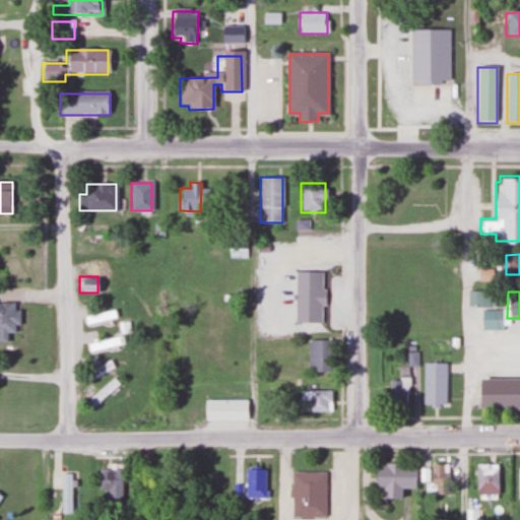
[(0,317),(10,318),(10,303),(0,302),(0,317)]
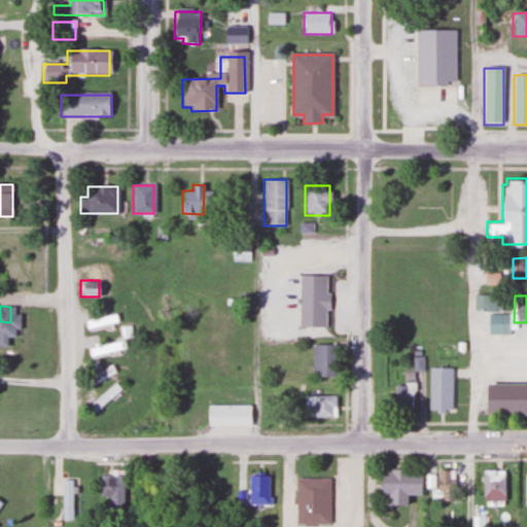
[(84,320),(86,328),(118,322),(116,313),(84,320)]
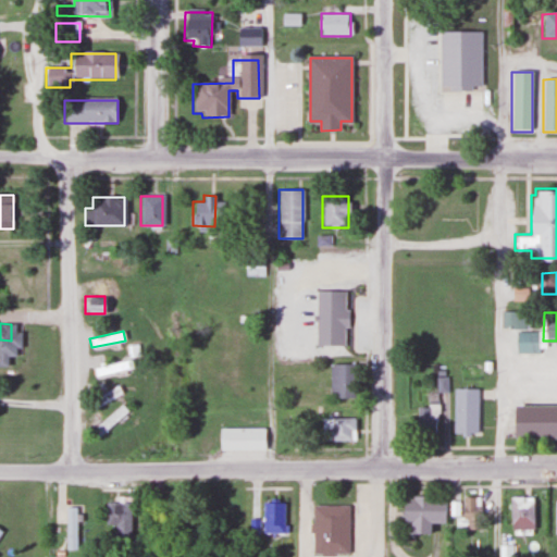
[(351,333),(322,334),(323,355),(351,354),(351,333)]
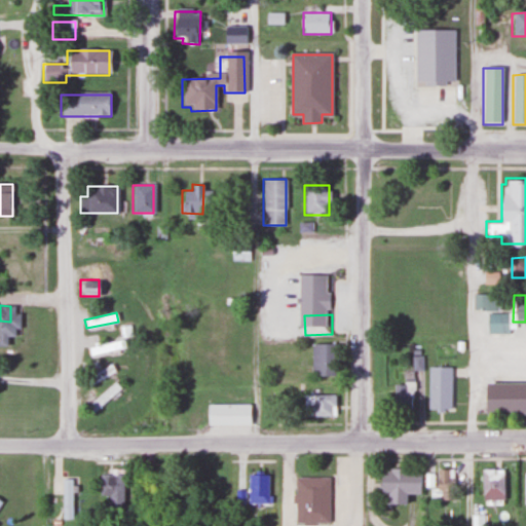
[(89,357),(122,350),(120,341),(87,346),(89,357)]
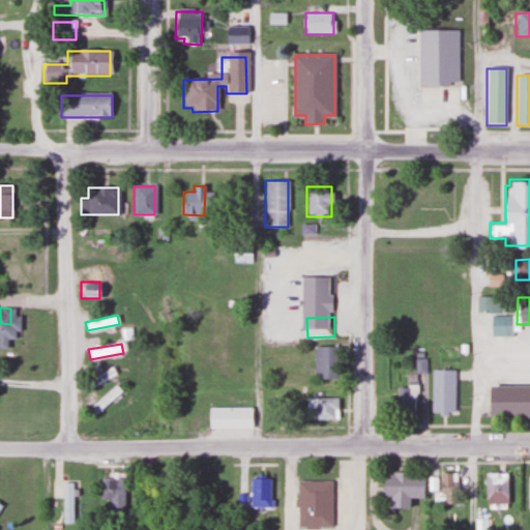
[(313,379),(334,379),(334,346),(313,346),(313,379)]
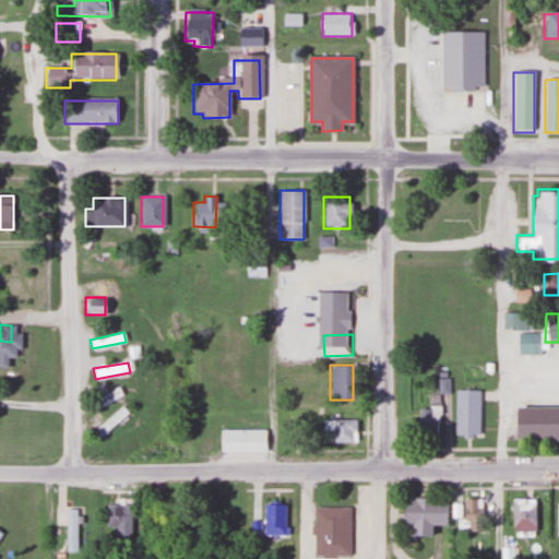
[(91,402),(96,411),(122,395),(117,385),(91,402)]
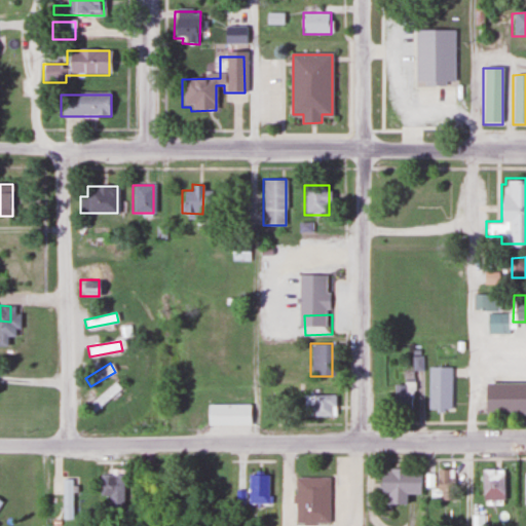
[(450,367),(427,367),(427,410),(450,410),(450,367)]
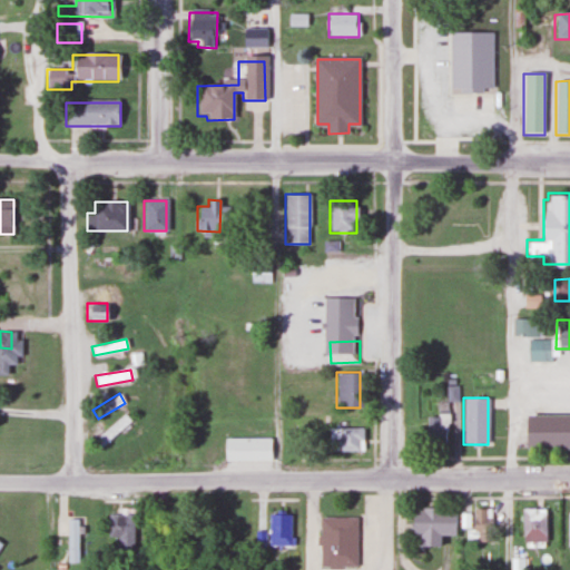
[(99,450),(130,421),(124,413),(92,442),(99,450)]
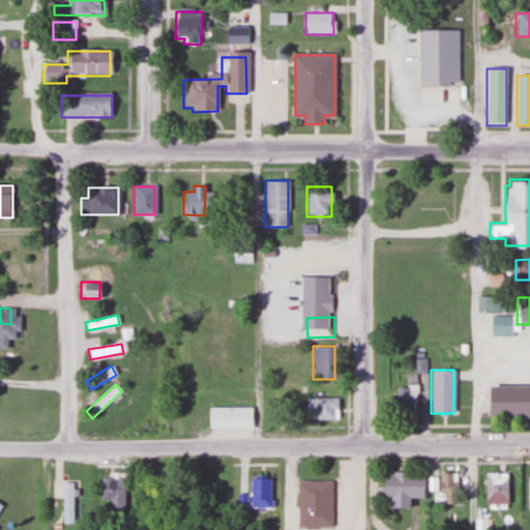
[(393,385),(393,413),(416,413),(416,385),(393,385)]
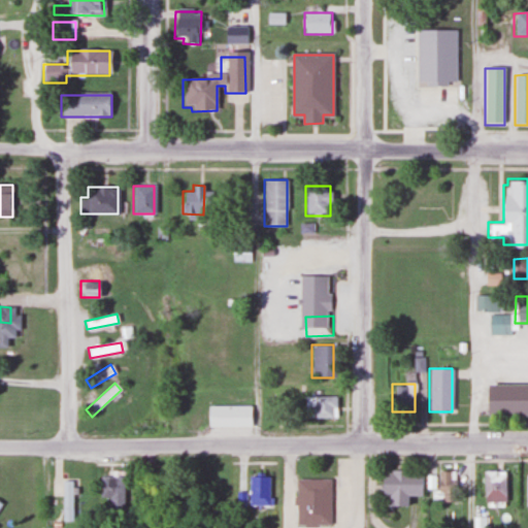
[(527,384),(489,384),(489,410),(527,410),(527,384)]
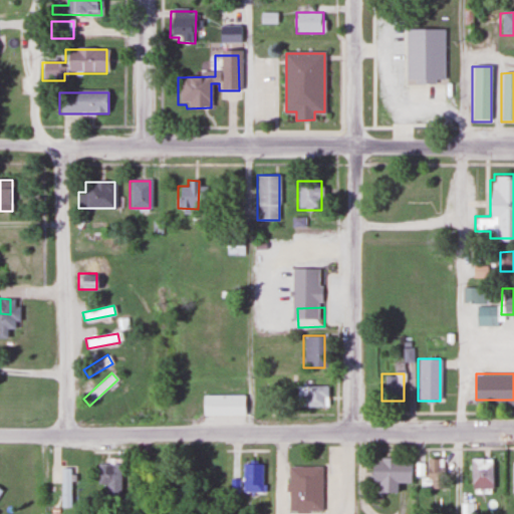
[(295,386),(295,407),(327,407),(327,386),(295,386)]
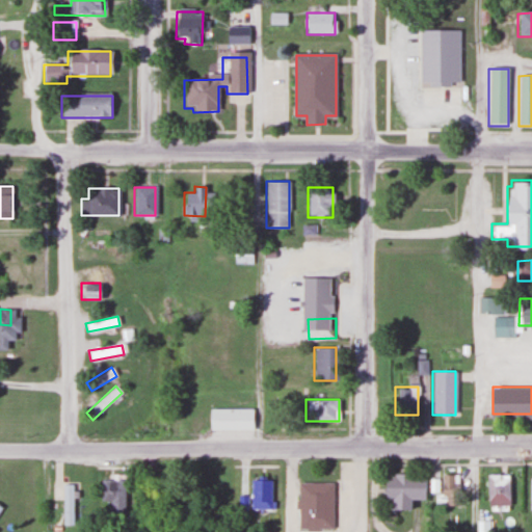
[(251,429),(251,408),(206,408),(206,429),(251,429)]
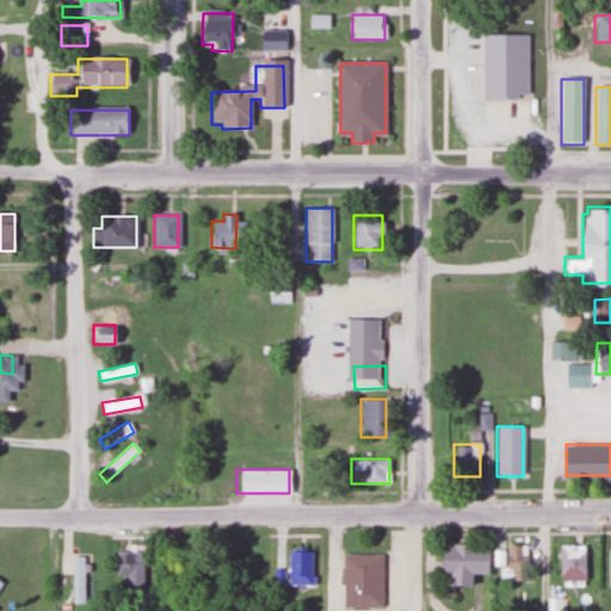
[(469,572),(486,572),(486,545),(440,544),(440,573),(448,573),(448,585),(469,585),(469,572)]
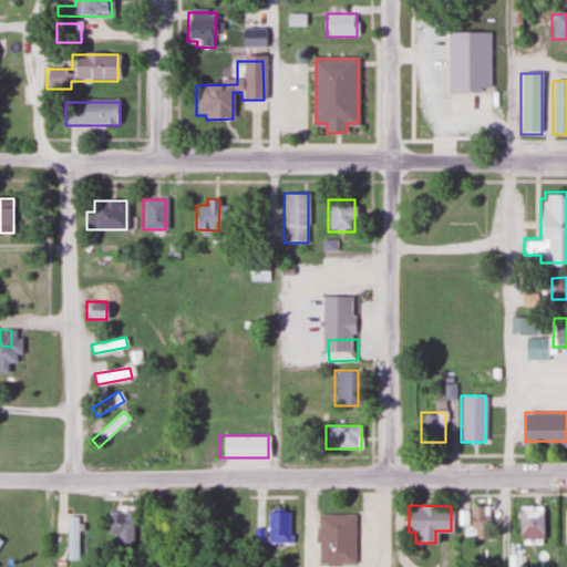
[(464,539),(485,539),(485,505),(470,505),(470,528),(464,528),(464,539)]
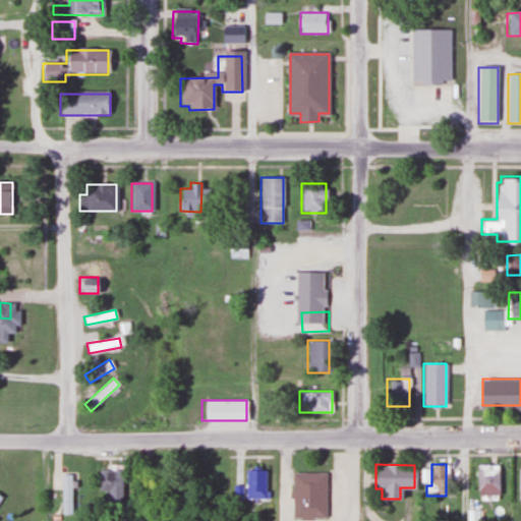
[(499,464),(476,464),(476,496),(499,496),(499,464)]
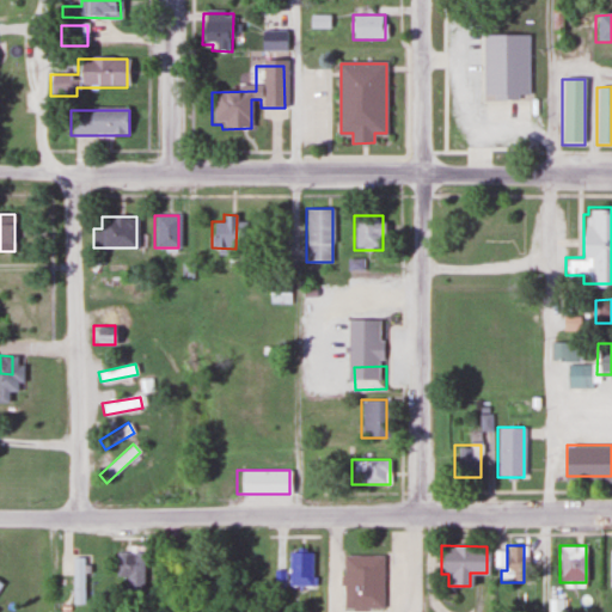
[(237,550),(237,574),(261,574),(261,550),(237,550)]
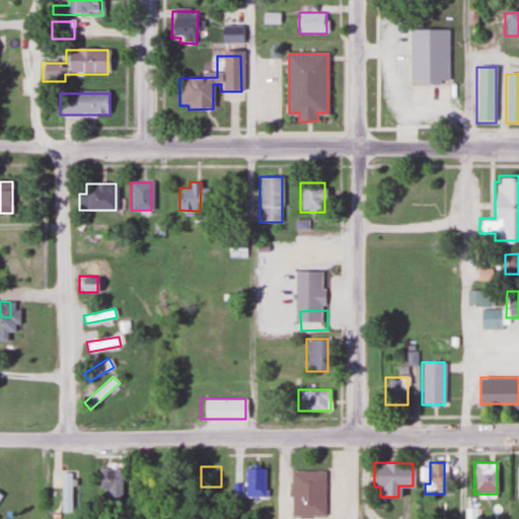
[(264,467),(243,467),(243,497),(264,497),(264,467)]
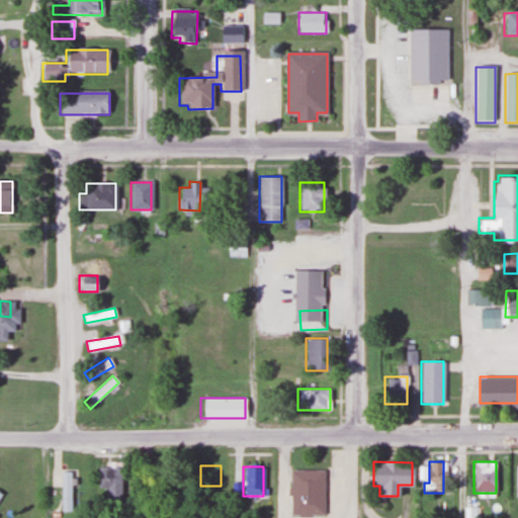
[(109,500),(123,500),(123,467),(98,467),(98,488),(109,488),(109,500)]
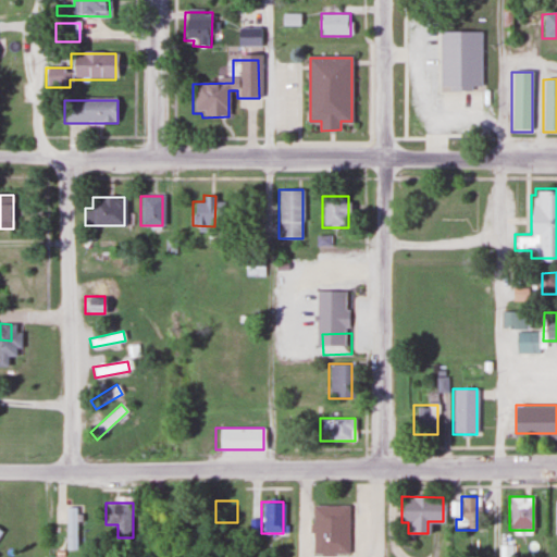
[(348,555),(348,505),(309,505),(309,555),(348,555)]
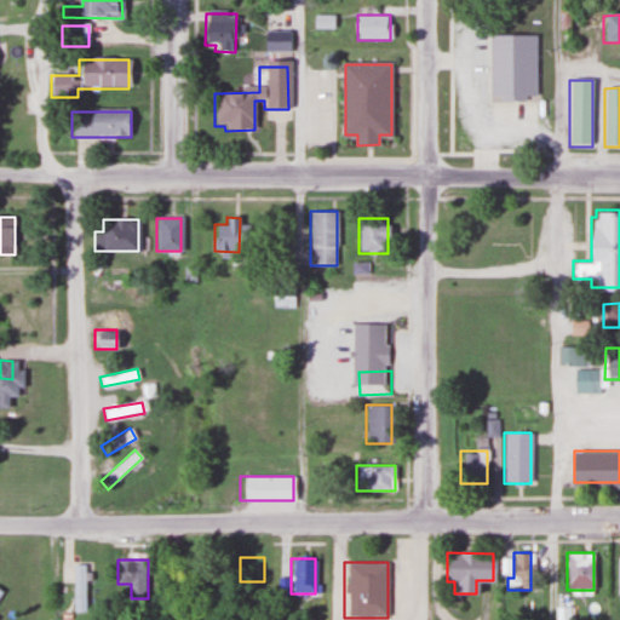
[(87,612),(87,564),(73,564),(73,612),(87,612)]
